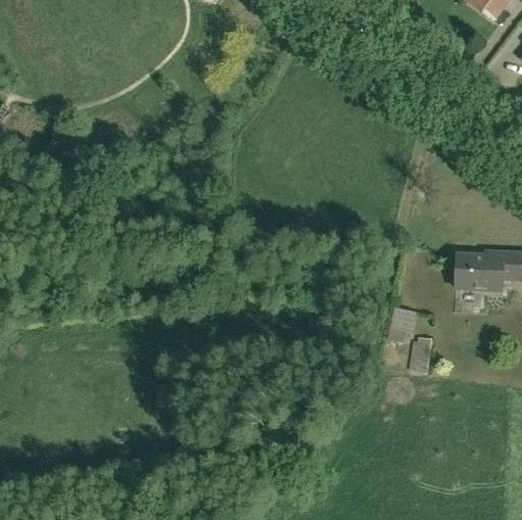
[(473,0),(485,10),(496,18),(510,0),(473,0)]
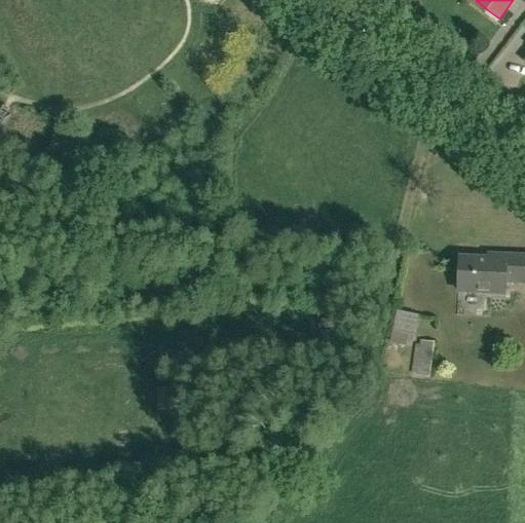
[(524,255),(490,254),(490,258),(460,257),(459,290),(504,292),(504,279),(524,279),(524,255)]
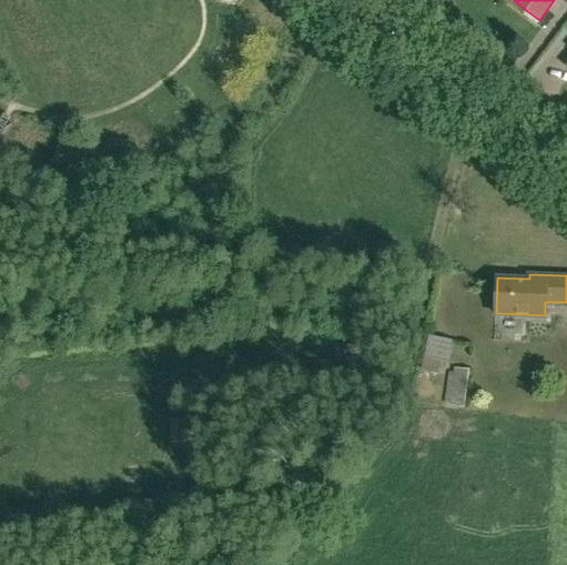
[(428,333),(424,366),(445,369),(449,336),(428,333)]
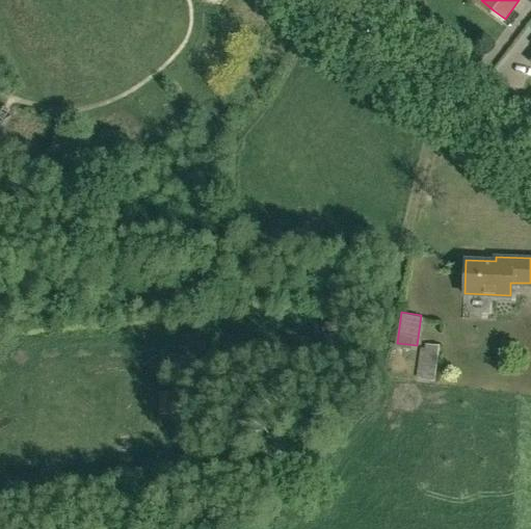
[(440,344),(422,342),(416,376),(421,377),(420,378),(434,380),(440,344)]
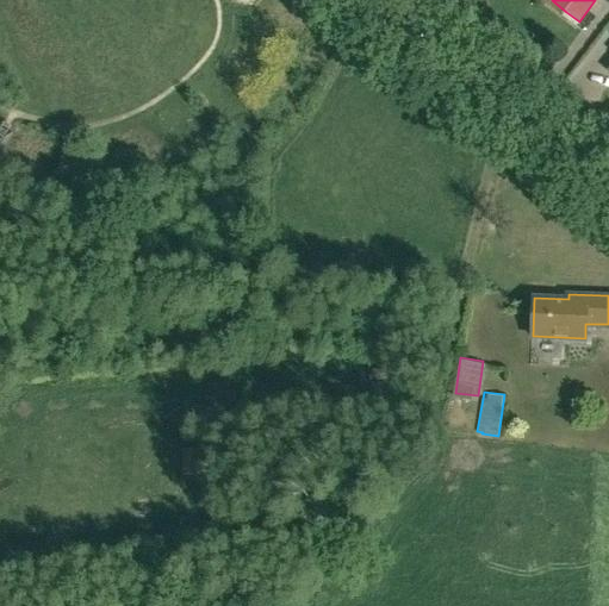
[(203,448),(186,448),(186,474),(202,474),(203,448)]
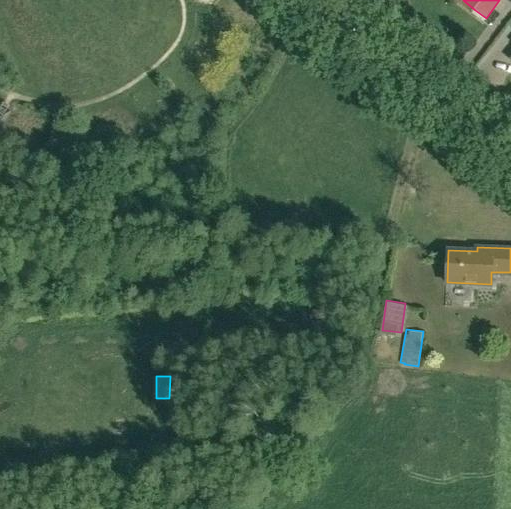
[(201,406),(197,406),(182,406),(182,415),(198,415),(201,415),(201,406)]
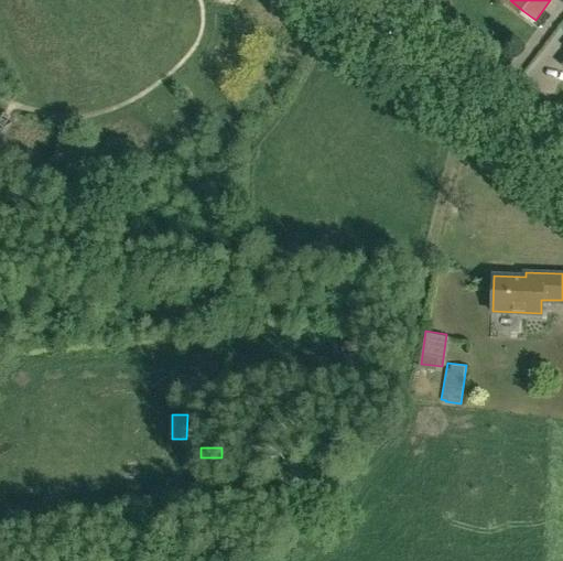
All buildings are outlined.
